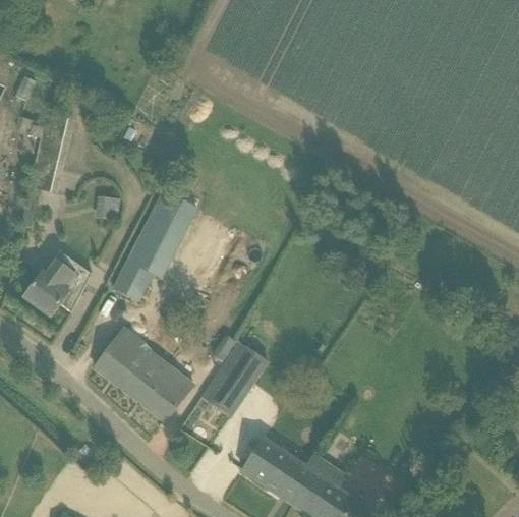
[(49,191),(55,168),(34,163),(19,224),(31,226),(33,214),(34,215),(40,189),(49,191)]
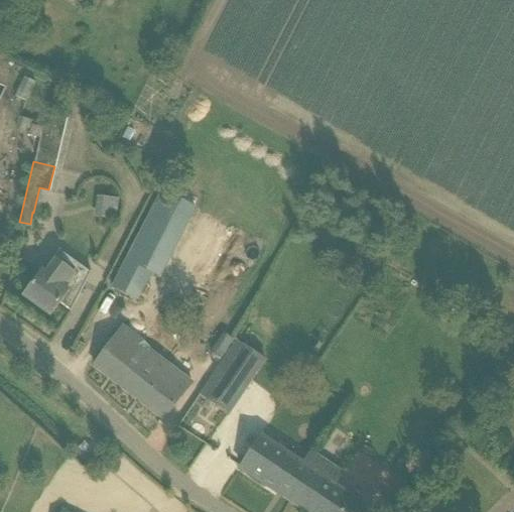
[(94,193),(94,211),(116,211),(116,194),(94,193)]
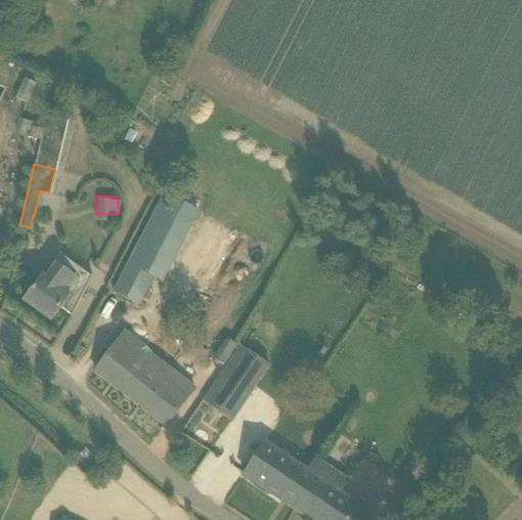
[(149,273),(156,277),(188,213),(160,199),(111,293),(134,304),(149,273)]
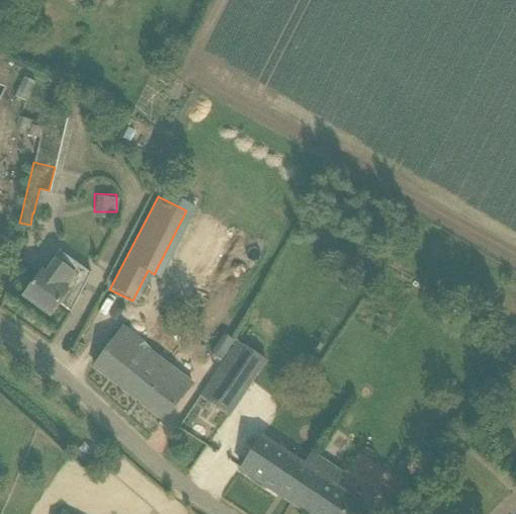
[(88,271),(66,254),(60,262),(52,256),(40,271),(39,270),(22,294),(49,314),(58,302),(69,309),(68,310),(70,311),(90,271),(89,270),(88,271)]
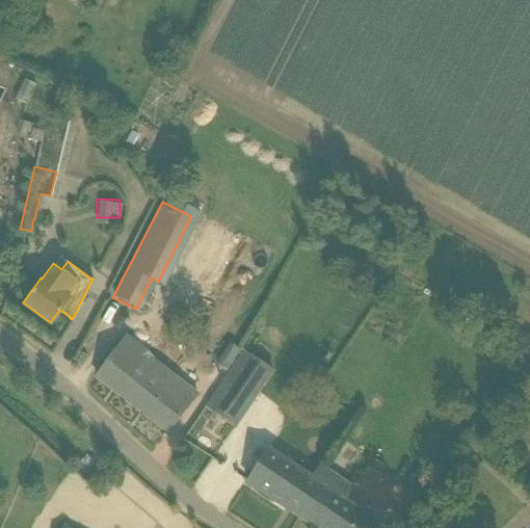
[(124,334),(95,373),(167,429),(196,393),(150,358),(152,355),(124,334)]
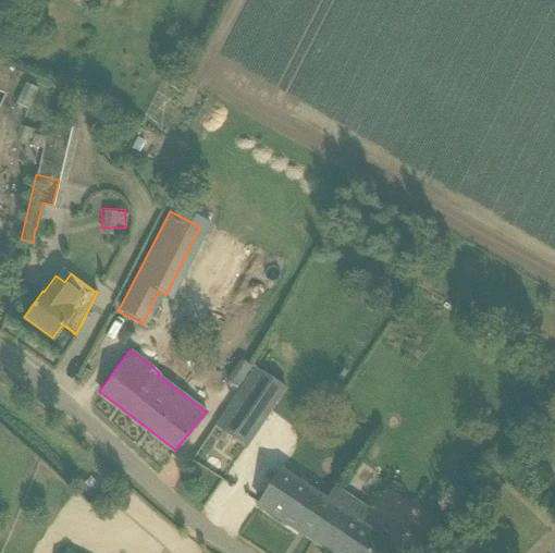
[(266,416),(285,385),(276,380),(257,408),(264,414),(264,415),(266,416)]
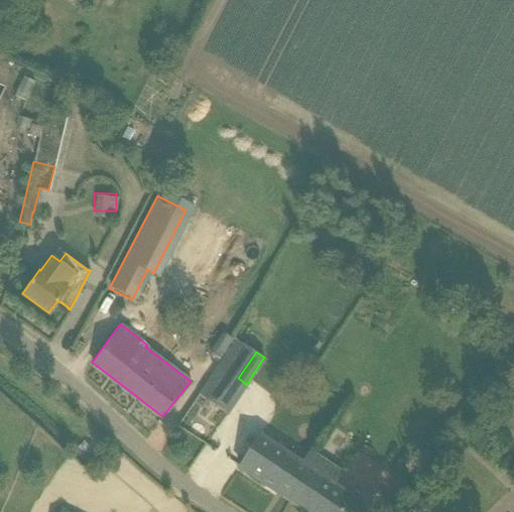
[(340,471),(307,450),(292,438),(281,431),(266,421),(259,431),(238,464),(287,497),(309,511),(357,511),(363,504),(332,483),(340,471)]
